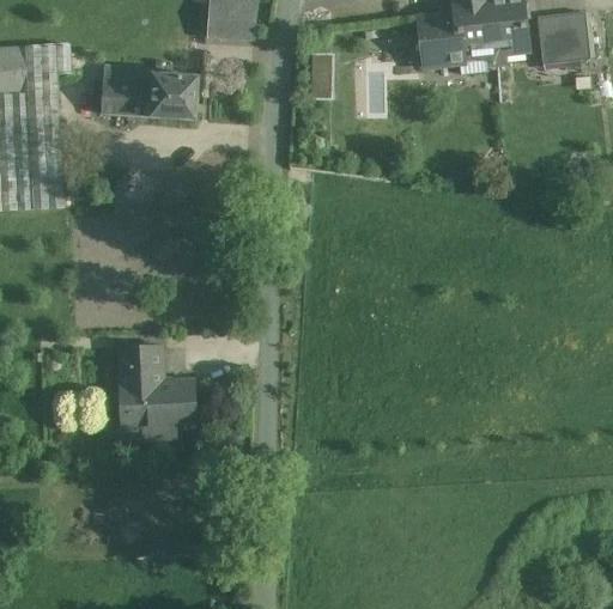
[(207,0),(206,37),(256,38),(258,0),(207,0)]
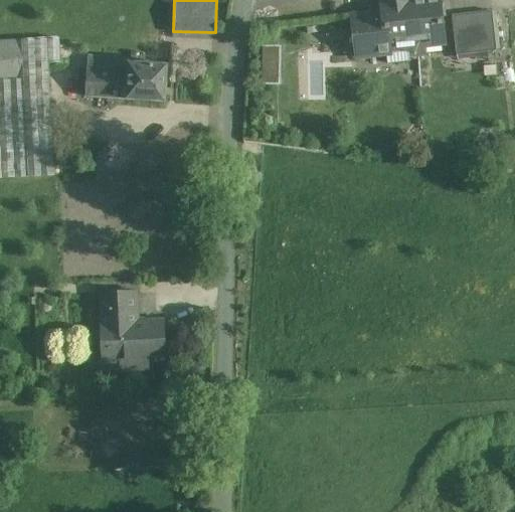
[(383,11),(352,14),(356,55),(390,51),(389,47),(408,45),(409,55),(424,53),(423,43),(445,41),(439,0),(382,0),(383,11)]
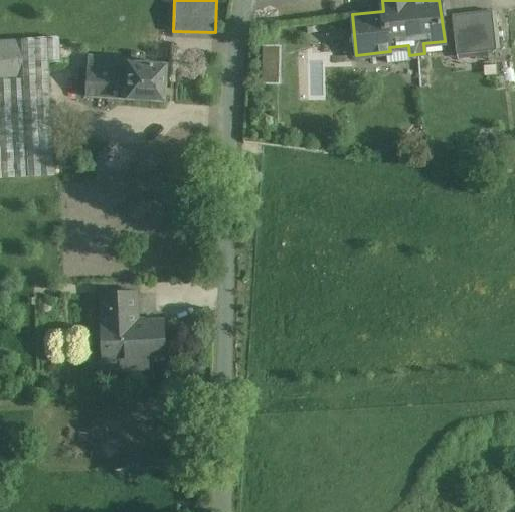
[(492,9),(452,13),(457,53),(496,49),(492,9)]
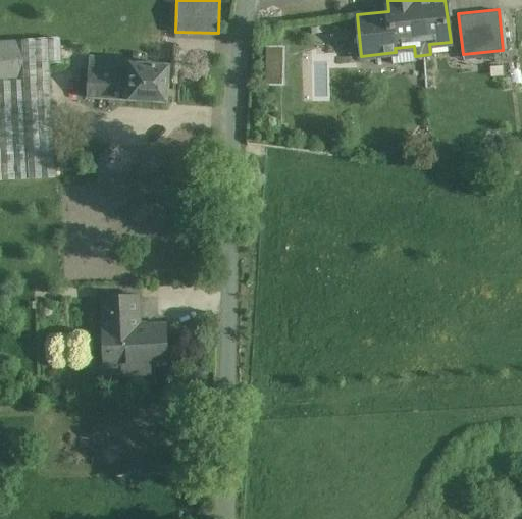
[(54,36),(0,39),(0,271),(66,268),(54,36)]
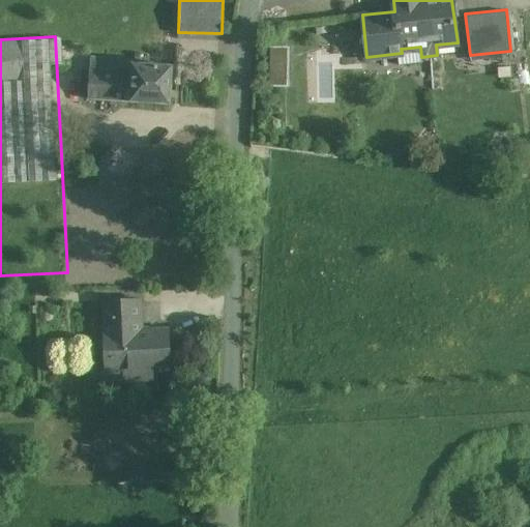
[(269,83),(289,83),(289,44),(269,44),(269,83)]
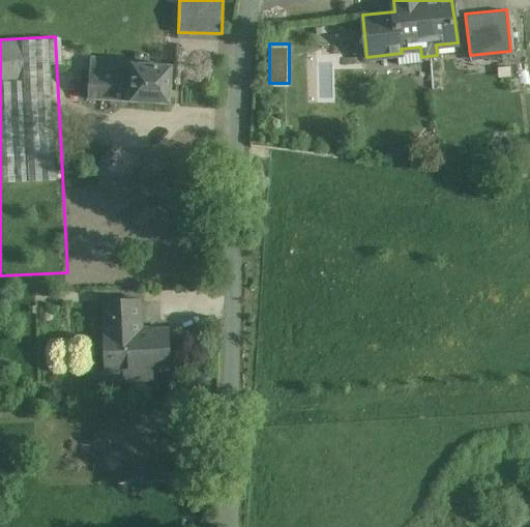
[(116,71),(90,69),(88,97),(130,100),(133,64),(117,63),(116,71)]
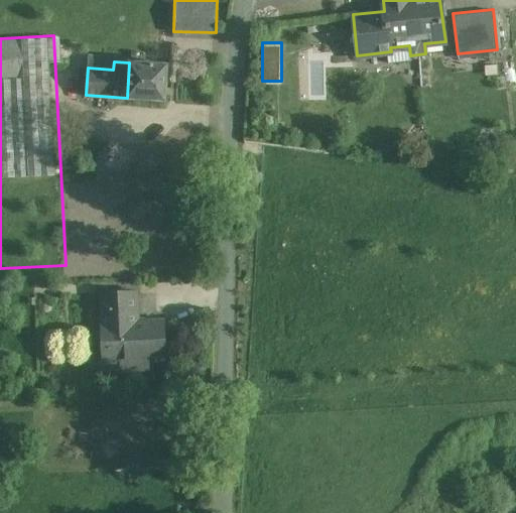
[(167,65),(130,61),(129,62),(127,98),(165,101),(167,65)]
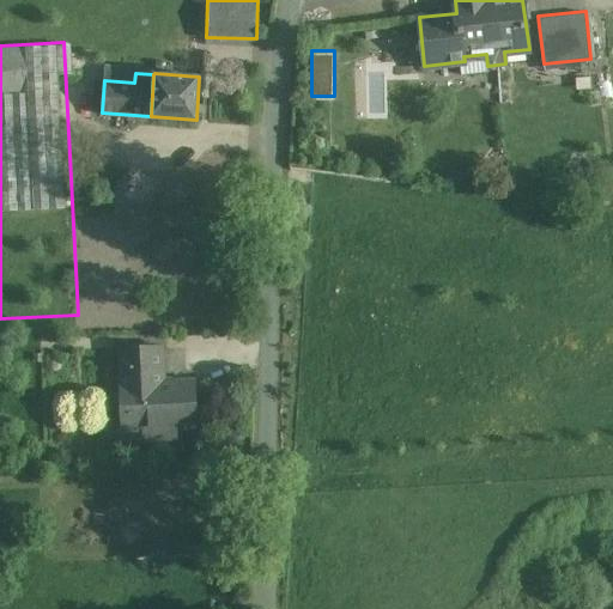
[(168,343),(119,346),(122,432),(145,431),(145,437),(178,436),(178,428),(199,427),(196,378),(169,379),(168,343)]
